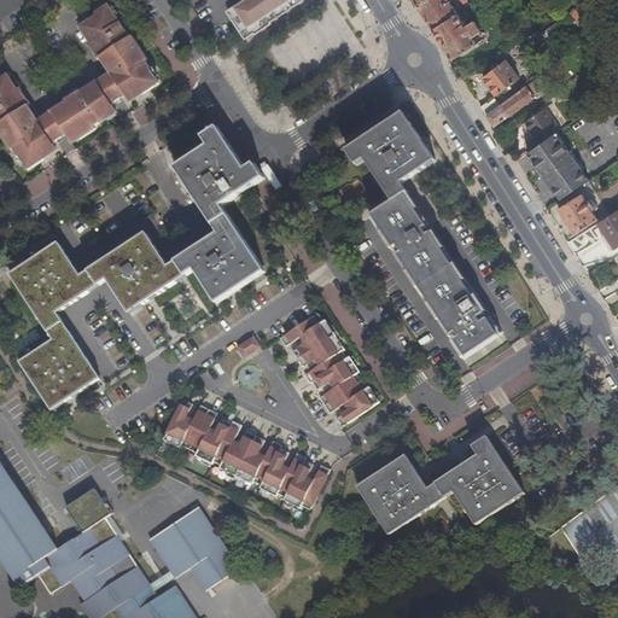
[(246,38),(257,30),(301,0),(244,0),(228,11),(246,38)]
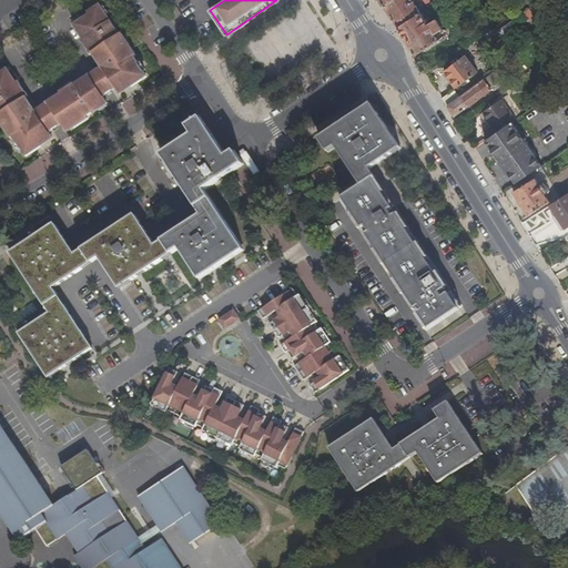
[(392,17),(399,28),(422,13),(413,0),(394,0),(385,7),(392,17)]
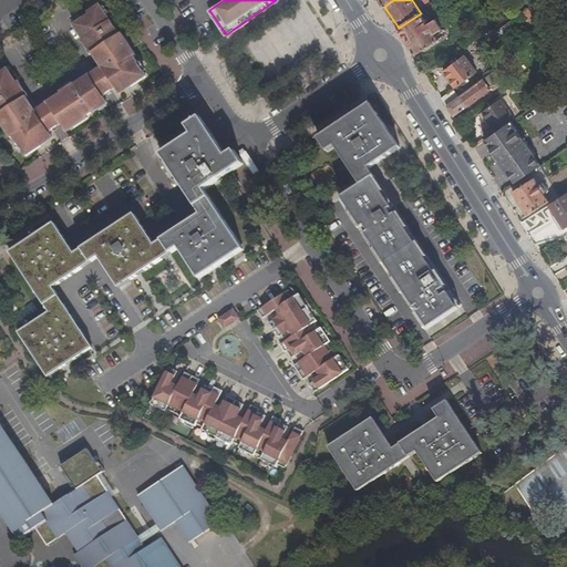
[(116,39),(98,11),(71,29),(99,72),(111,90),(119,85),(122,91),(141,76),(131,61),(133,60),(119,38),(116,39)]
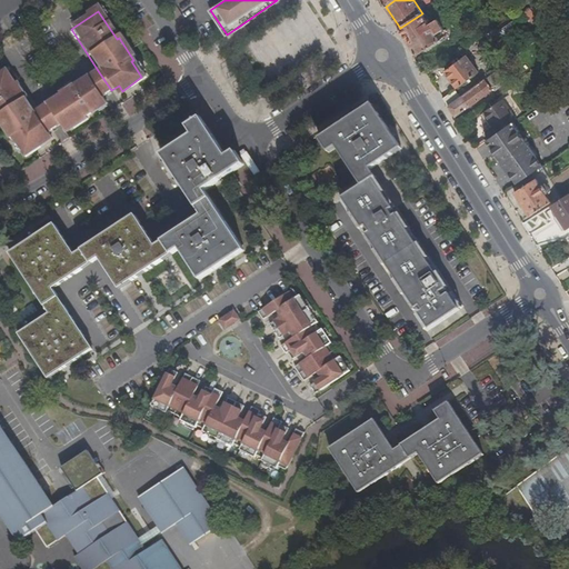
[(429,25),(422,13),(400,28),(413,49),(418,56),(439,41),(436,36),(443,30),(437,20),(429,25)]
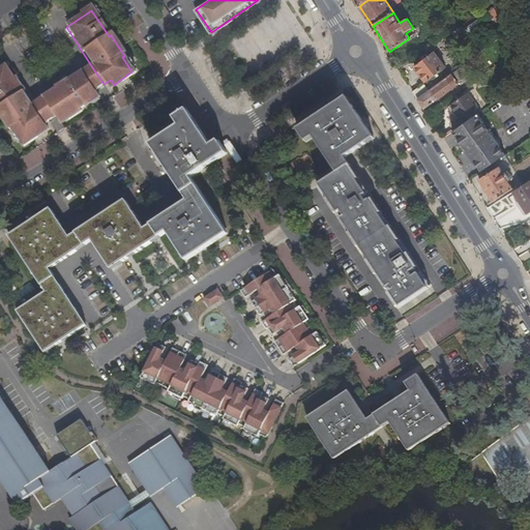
[(510,31),(499,12),(495,16),(506,34),(510,31)]
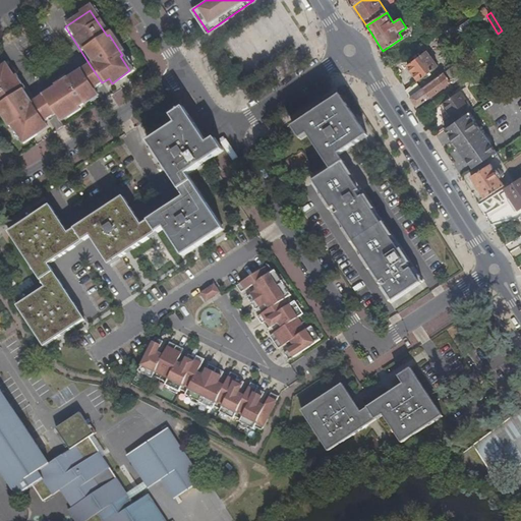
[(443,44),(446,48),(484,22),(481,17),(467,26),(452,38),(443,44)]
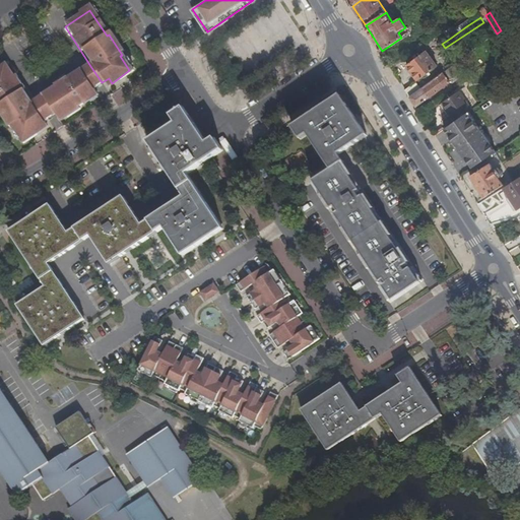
[(465,24),(449,35),(451,38),(466,26),(465,24)]
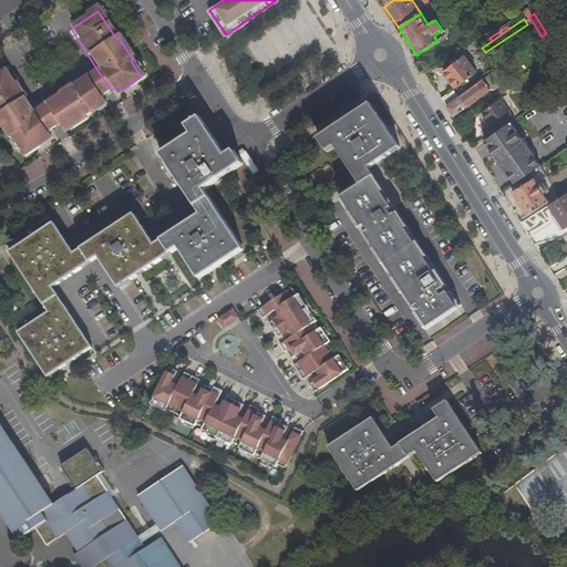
[(566,78),(566,68),(559,54),(552,58),(563,81),(566,78)]
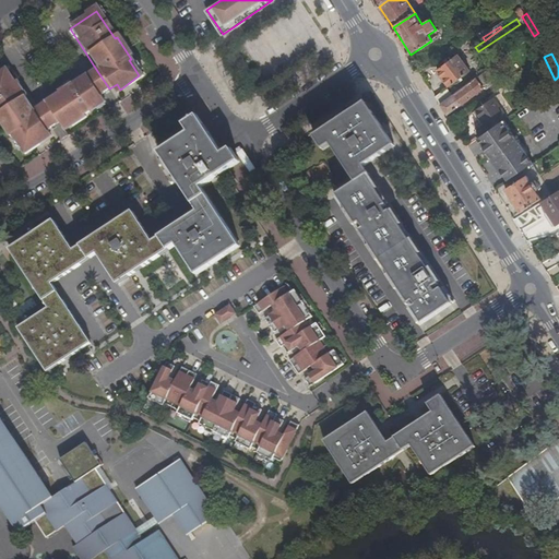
[(461,56),(439,70),(450,87),(473,73),(461,56)]
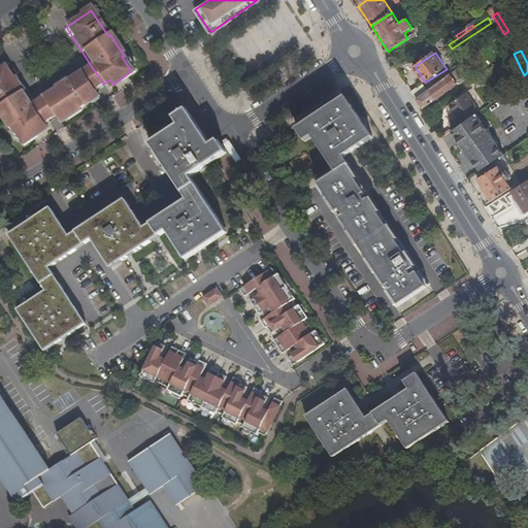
[(455,81),(473,68),(468,61),(429,90),(416,99),(419,102),(423,108),(457,84),(455,81)]
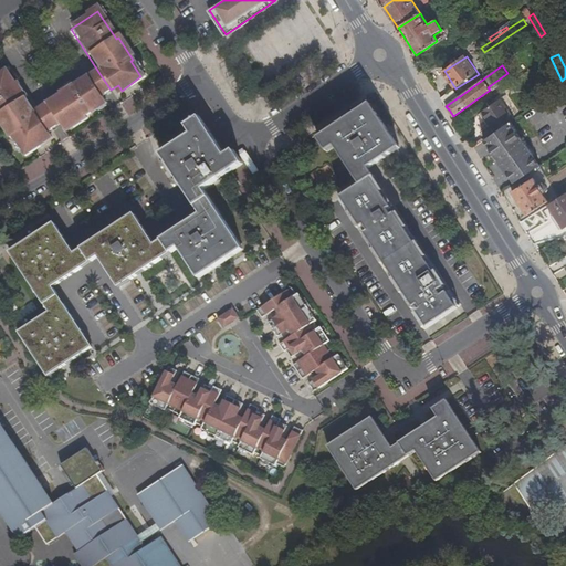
[(111,90),(98,72),(93,75),(86,80),(98,98),(100,101),(113,92),(111,90)]
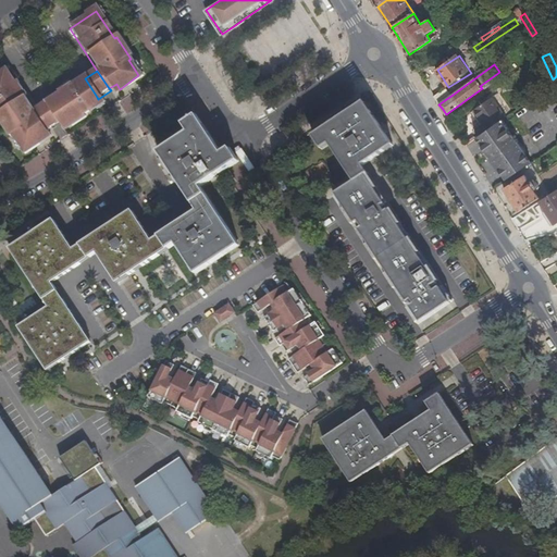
[(32,113),(3,72),(0,74),(0,128),(8,140),(10,139),(20,155),(39,141),(37,137),(44,133),(32,113)]
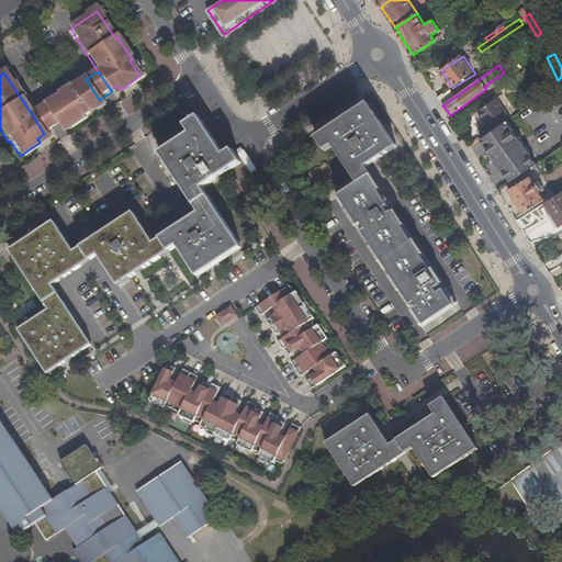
[(117,85),(110,89),(112,91),(114,97),(126,89),(127,90),(143,80),(139,76),(121,90),(117,85)]
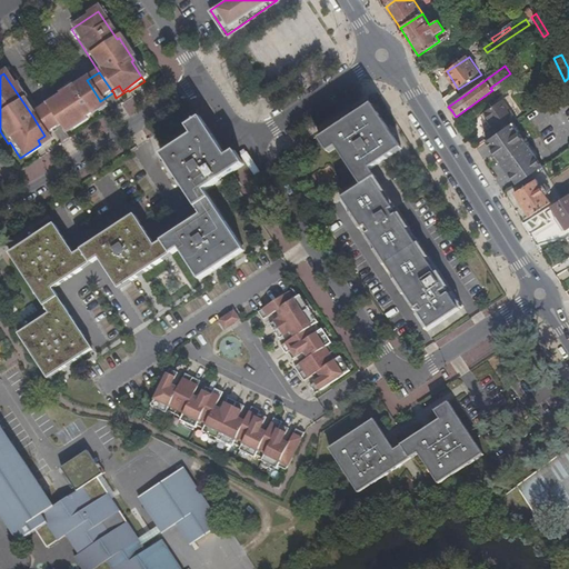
[(93,102),(99,99),(87,80),(45,108),(58,129),(62,136),(95,113),(92,110),(93,102)]
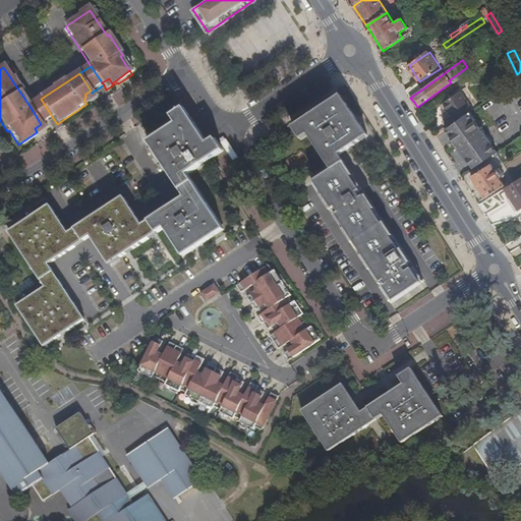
[(410,98),(423,89),(418,81),(405,89),(410,98)]
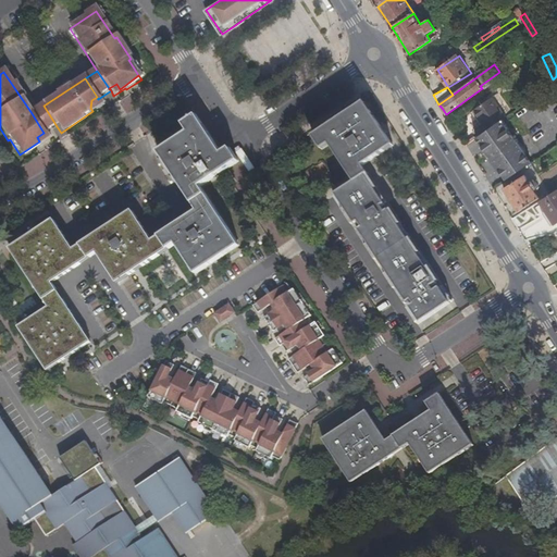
[(98,99),(97,97),(91,100),(90,108),(93,111),(102,106),(98,99)]
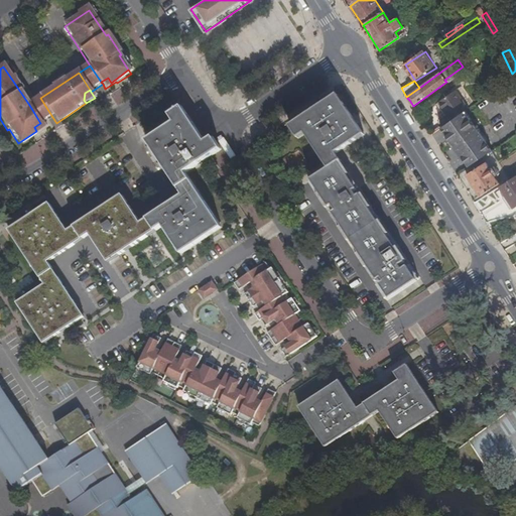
[(452,120),(464,112),(468,109),(455,91),(439,102),(452,120)]
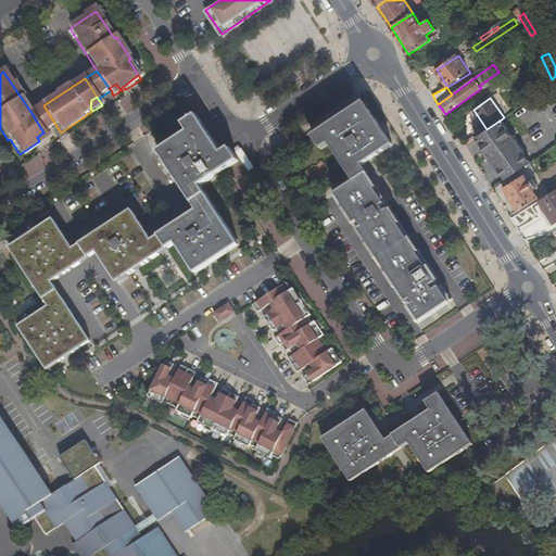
[(331,144),(355,182),(337,196),(339,200),(355,225),(359,223),(363,228),(359,231),(406,303),(411,300),(414,305),(409,308),(415,317),(444,298),(439,289),(434,292),(431,287),(436,283),(389,212),(386,214),(381,207),(384,205),(369,182),(366,176),(368,174),(364,166),(393,147),(366,104),(323,133),(331,144)]
